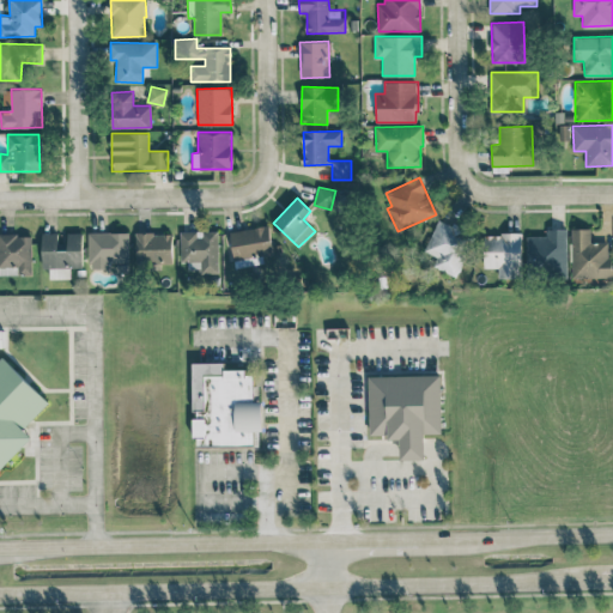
[(425,252),(437,256),(432,267),(456,277),(474,234),(438,219),(425,252)]
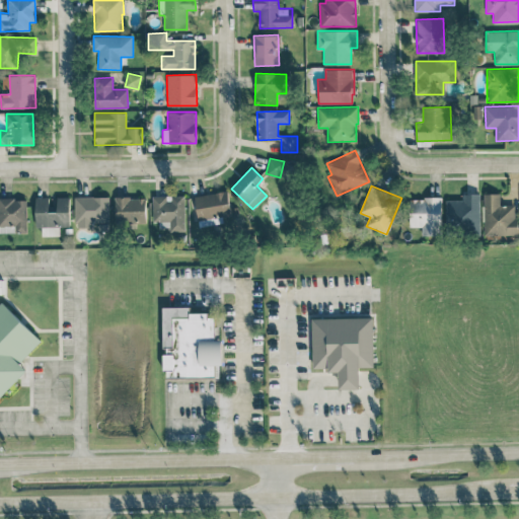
[(231,214),(227,190),(193,197),(198,220),(231,214)]
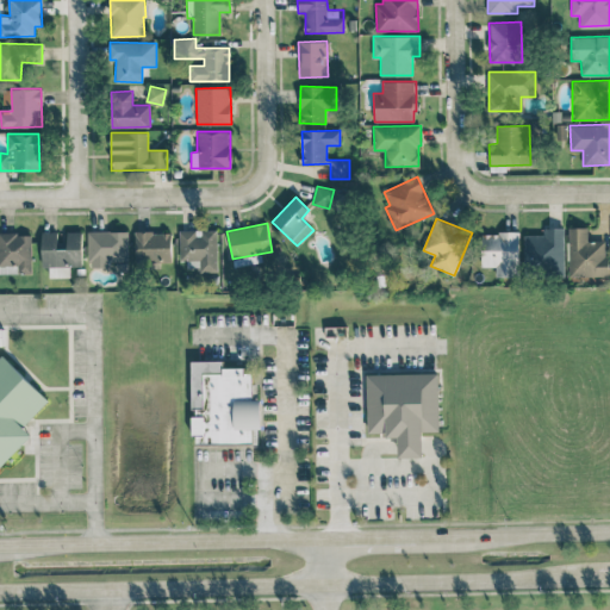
[(587,226),(567,228),(568,277),(608,275),(608,241),(587,241),(587,226)]
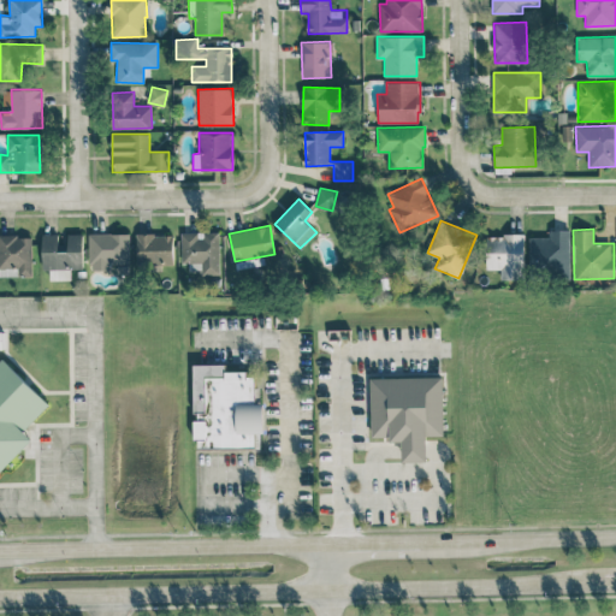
[(529,237),(531,272),(572,271),(570,230),(550,230),(550,236),(529,237)]
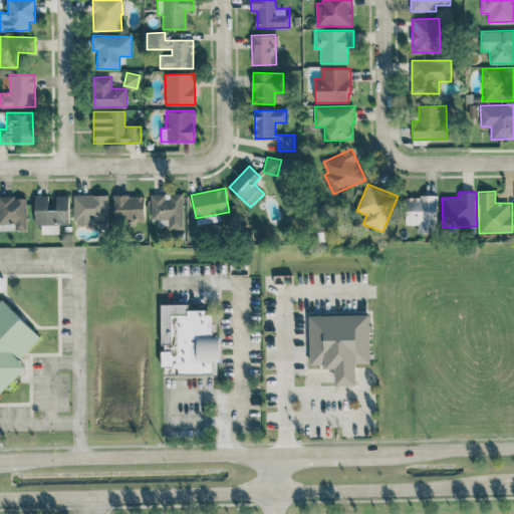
[(151,194),(152,220),(169,220),(169,229),(183,229),(183,193),(151,194)]
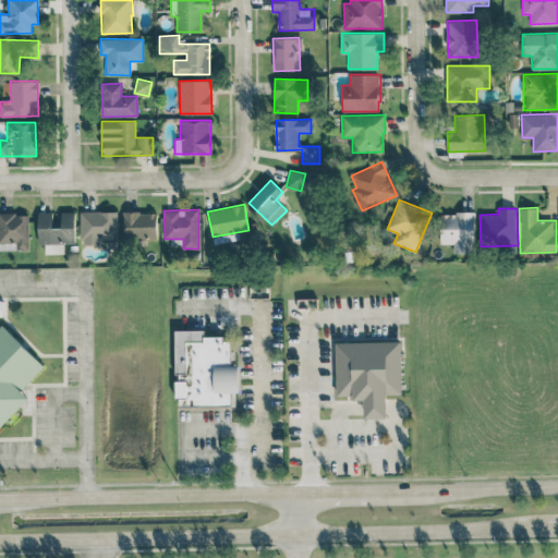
[(80,244),(101,244),(101,238),(117,238),(118,211),(81,210),(80,244)]
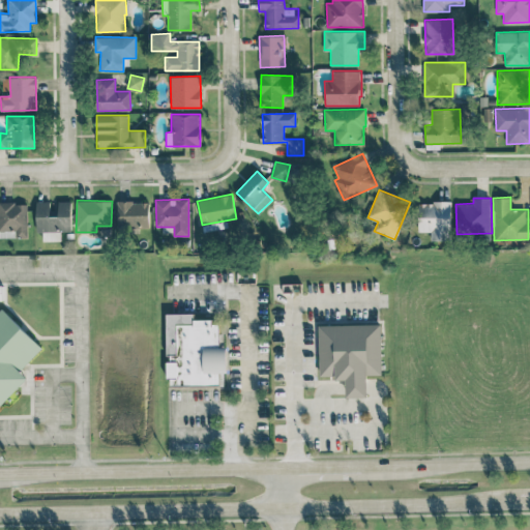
[(71,231),(71,201),(58,201),(59,215),(51,215),(50,201),(35,201),(35,232),(42,232),(43,241),(61,240),(60,231),(71,231)]
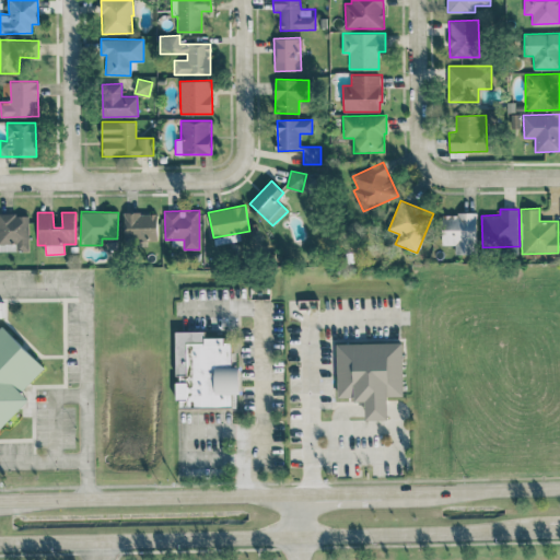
[(158,238),(158,212),(124,213),(124,238),(158,238)]
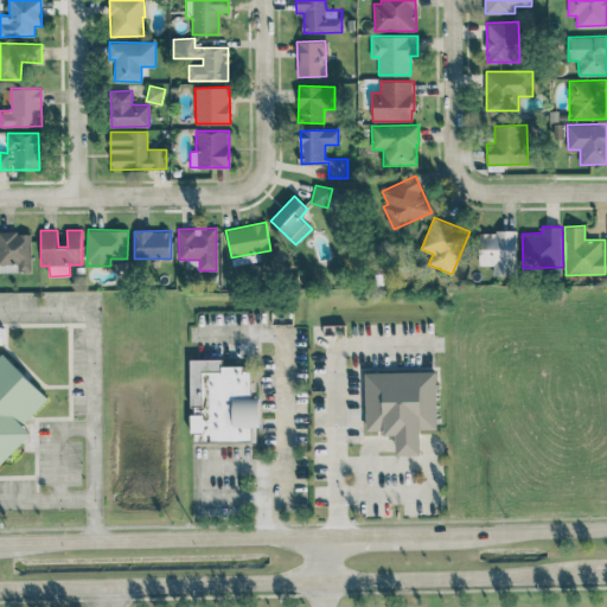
[(0,272),(32,272),(32,231),(0,231),(0,272)]
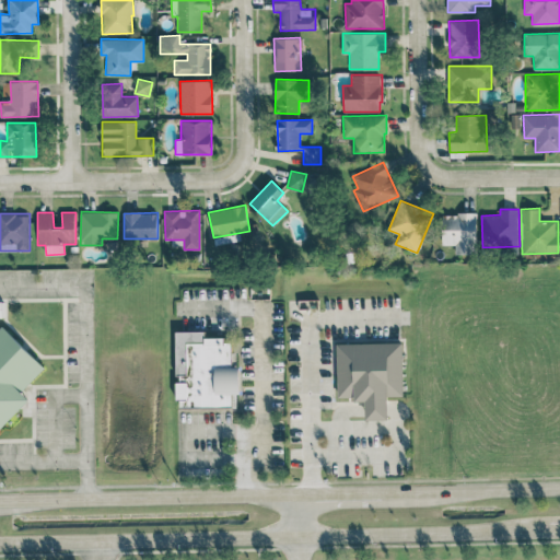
[(455,254),(477,254),(476,213),(442,213),(443,245),(455,245),(455,254)]
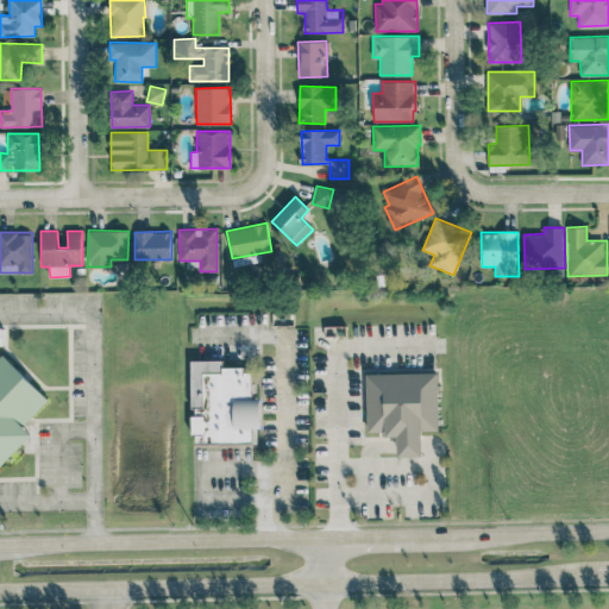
[(0,466),(32,434),(23,426),(49,399),(2,355),(0,356),(0,466)]
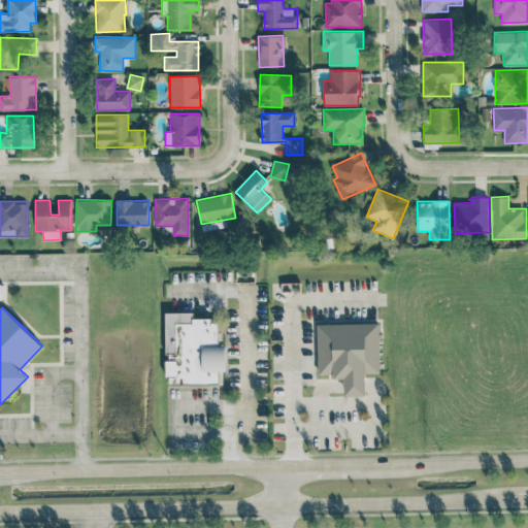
[(223,384),(223,371),(226,371),(226,345),(219,345),(219,319),(194,320),(194,312),(165,312),(166,361),(167,361),(167,384),(223,384)]
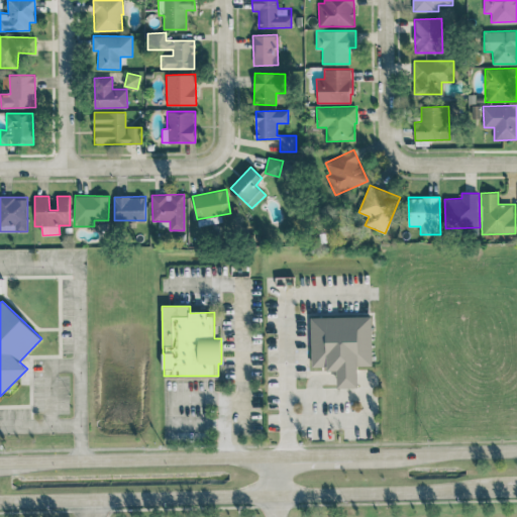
[(357,366),(373,366),(371,315),(310,317),(311,367),(328,367),(328,371),(336,370),(337,388),(358,387),(357,366)]
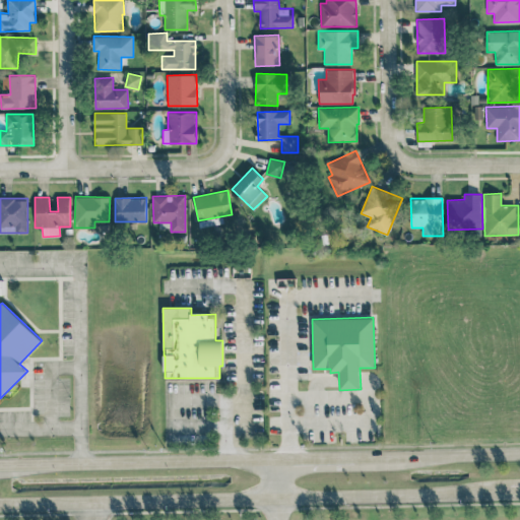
All buildings are outlined.
